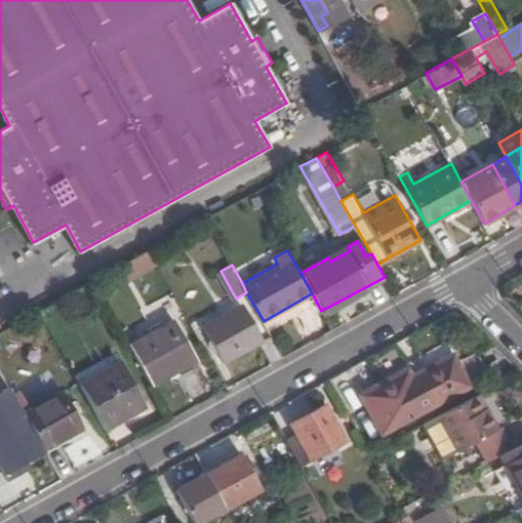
[(263,339),(242,306),(206,325),(226,360),(259,342),(272,363),(283,357),(271,335),(263,339)]
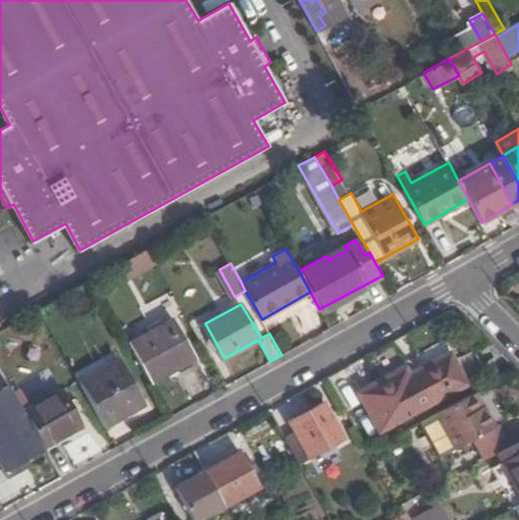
[(173,317),(131,342),(152,379),(195,355),(173,317)]
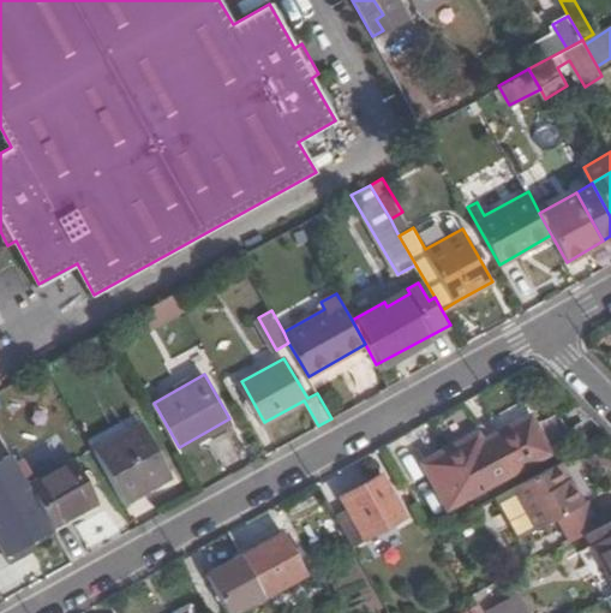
[(483,440),(478,432),(425,462),(448,504),(549,450),(529,415),(483,440)]
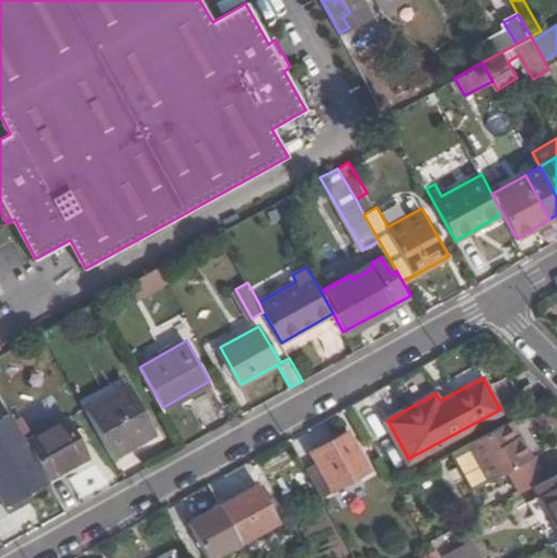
[(129,386),(89,408),(114,455),(154,432),(129,386)]
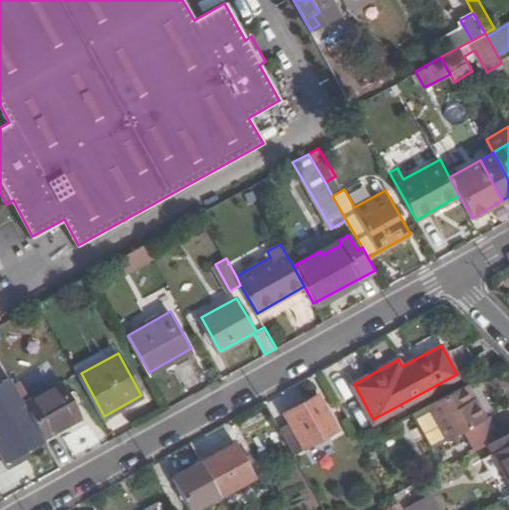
[(431,403),(413,413),(432,447),(465,429),(476,449),(487,443),(508,431),(508,415),(504,408),(499,409),(489,389),(485,392),(477,378),(431,403)]
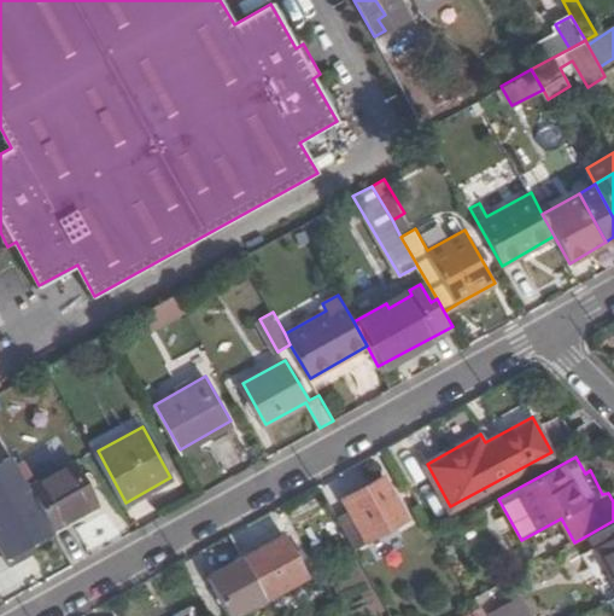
[(74,463),(33,487),(54,527),(97,504),(74,463)]
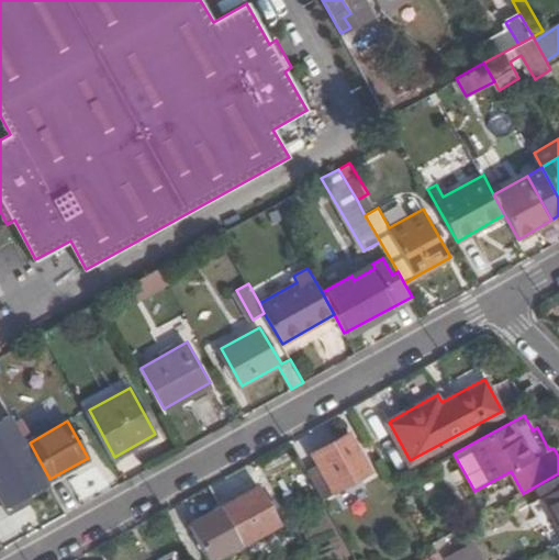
[(321,461),(308,468),(323,495),(372,469),(353,433),(315,451),(321,461)]
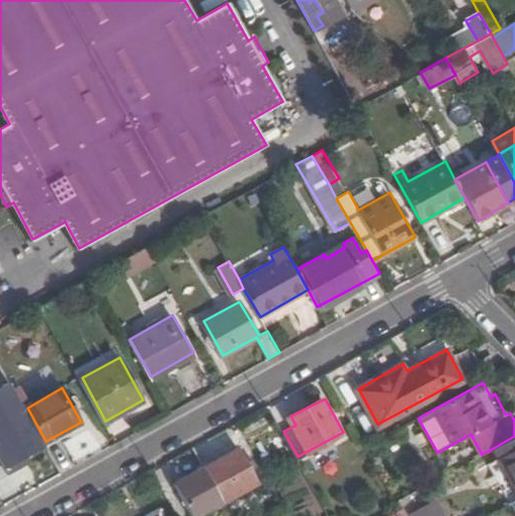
[(8,434),(0,438),(0,465),(5,475),(38,455),(21,427),(8,434)]
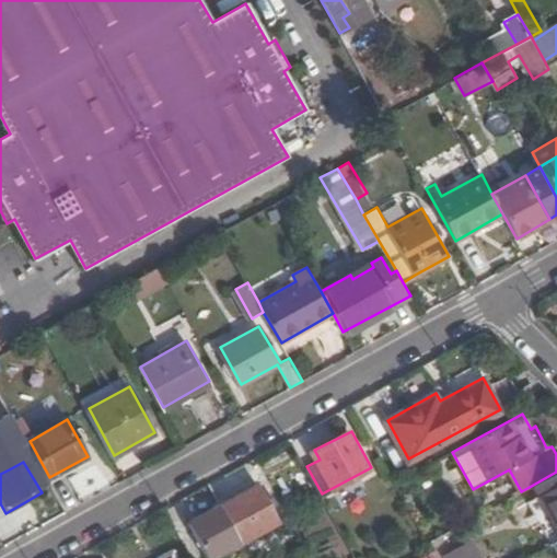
[(259,484),(251,468),(227,481),(234,497),(259,484)]
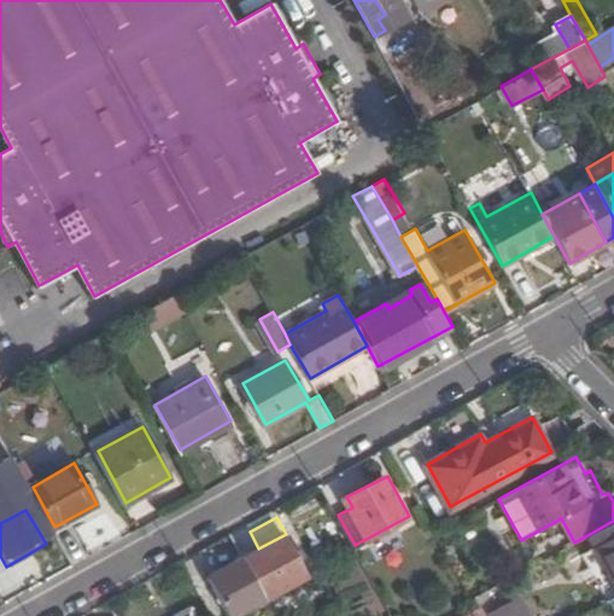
[(613,521),(588,535),(594,547),(613,535),(613,521)]
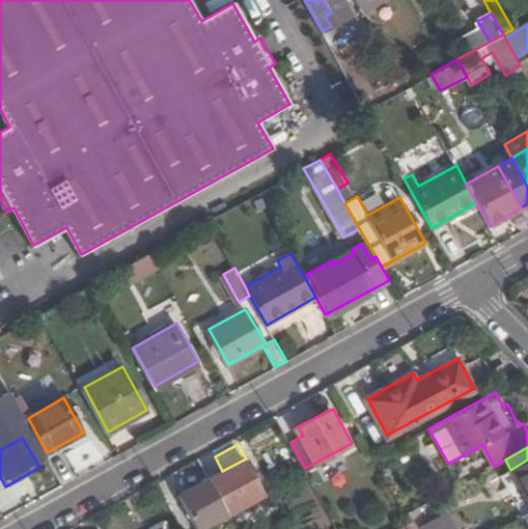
[(211,477),(230,512),(265,494),(246,458),(222,471),(211,477)]
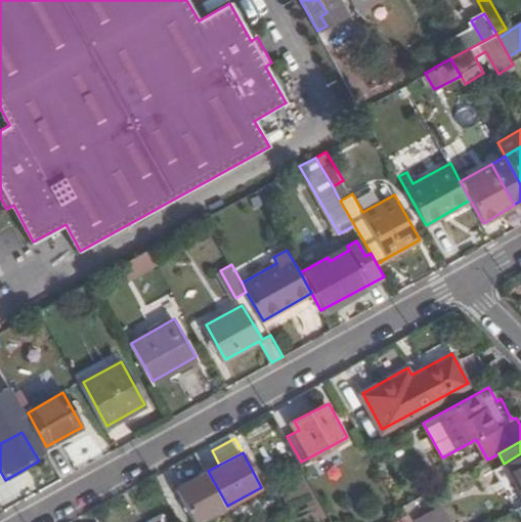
[(520,453),(504,464),(520,494),(520,453)]
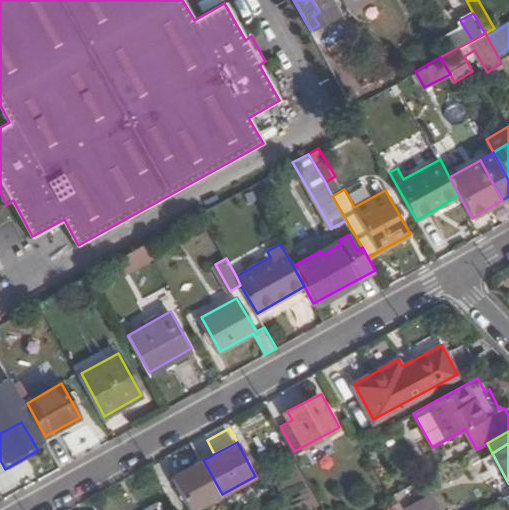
[(508,483),(492,453),(483,458),(504,497),(507,496),(508,495),(508,483)]
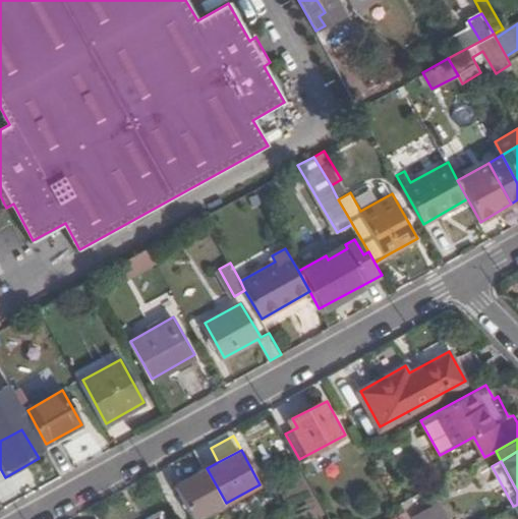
[(226,503),(207,468),(177,483),(196,518),(226,503)]
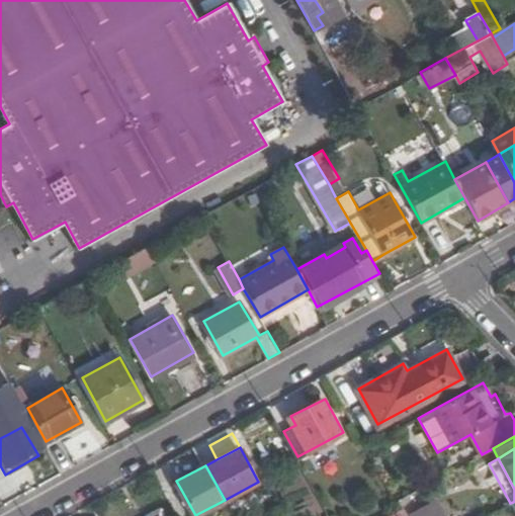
[(413,507),(407,495),(396,501),(400,506),(404,515),(412,515),(409,509),(413,507)]
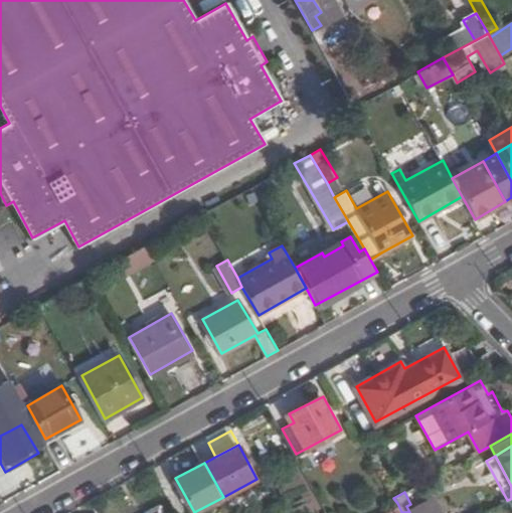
[(443,512),(436,498),(419,506),(422,512),(421,512),(443,512)]
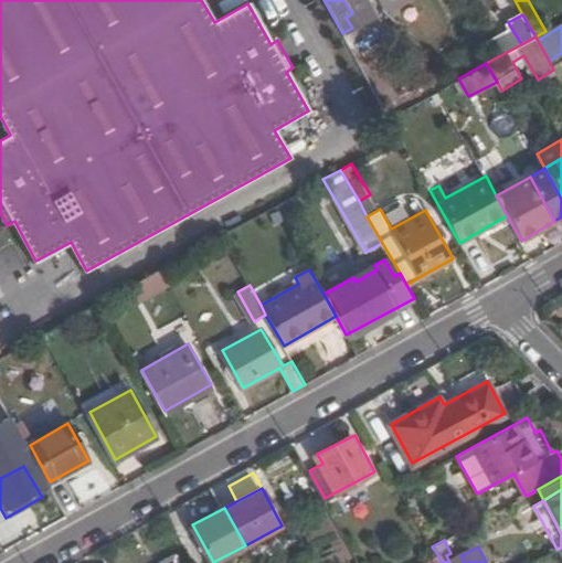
[(183,562),(177,552),(160,562),(183,562)]
